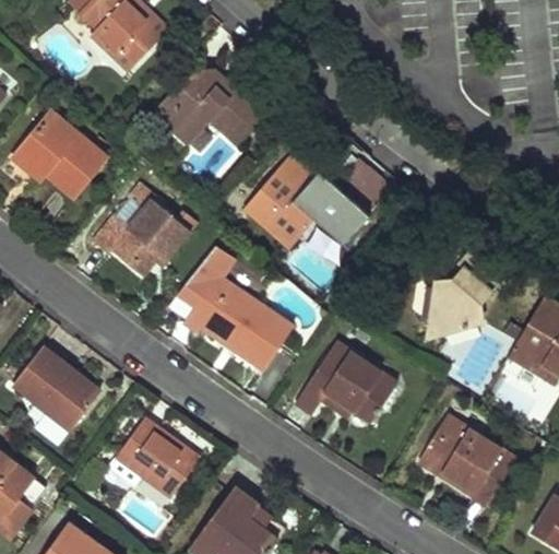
[(132,75),(174,31),(140,0),(79,0),(73,7),(102,33),(95,40),(132,75)]
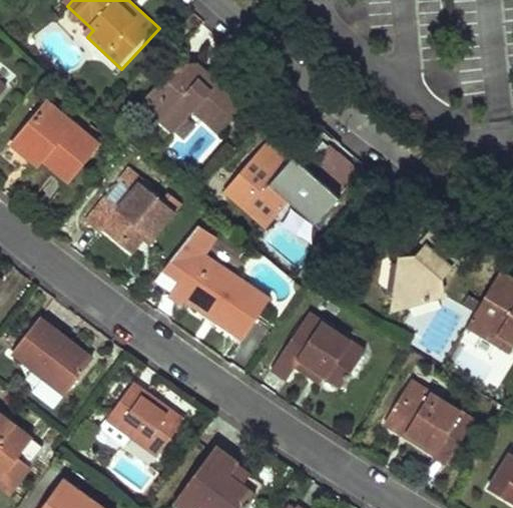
[(181,68),(148,106),(180,135),(199,113),(224,135),(249,107),(204,67),(181,68)]
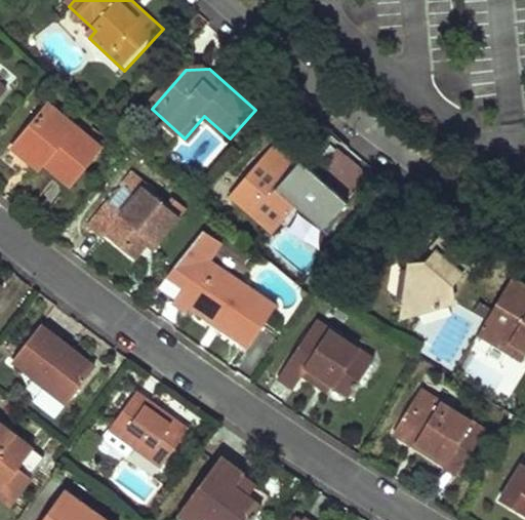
[(69,185),(101,146),(49,103),(11,147),(29,161),(40,149),(48,155),(42,162),(69,185)]
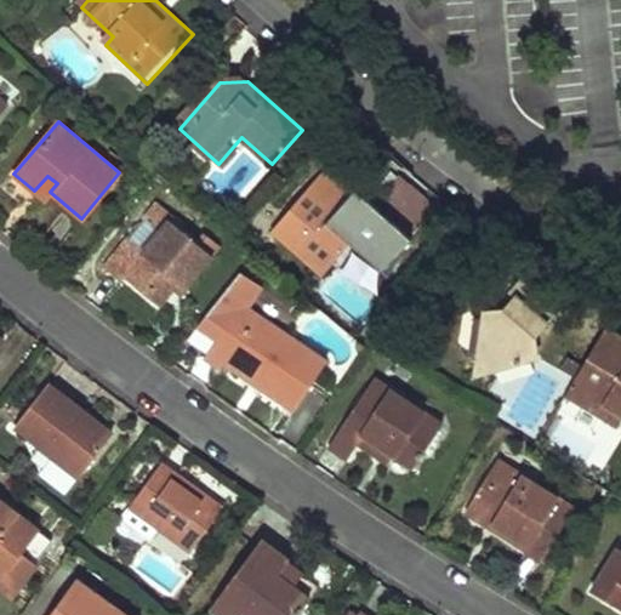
[(420,218),(436,203),(399,166),(383,182),(420,218)]
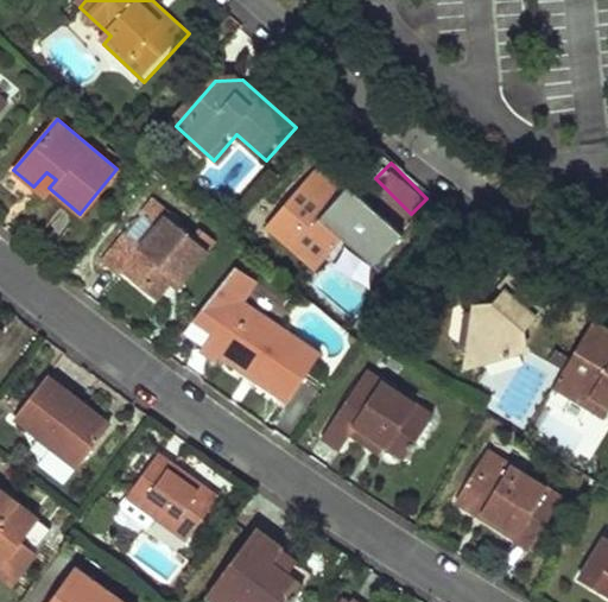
[(349,188),(323,165),(267,230),(317,274),(324,266),(354,291),(391,247),(337,202),(349,188)]
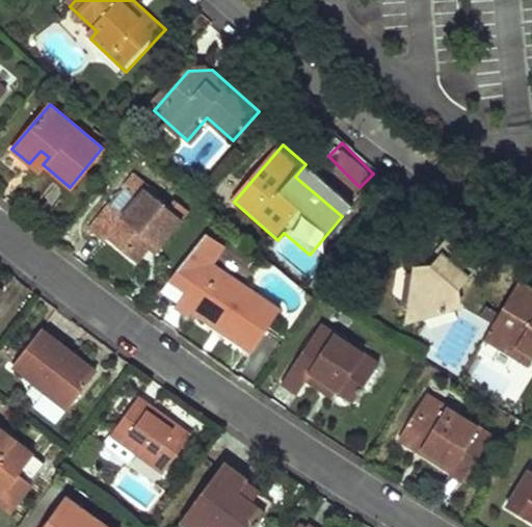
[(321,174),(341,192),(351,181),(333,162),(321,174)]
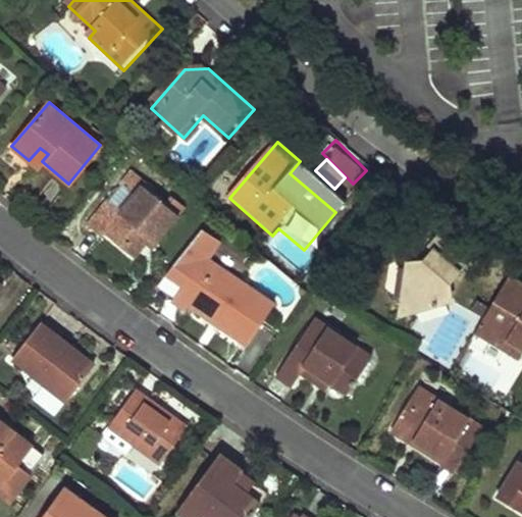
[(156,241),(186,207),(171,196),(165,203),(144,186),(148,182),(136,170),(89,224),(103,236),(106,231),(134,256),(151,237),(156,241)]
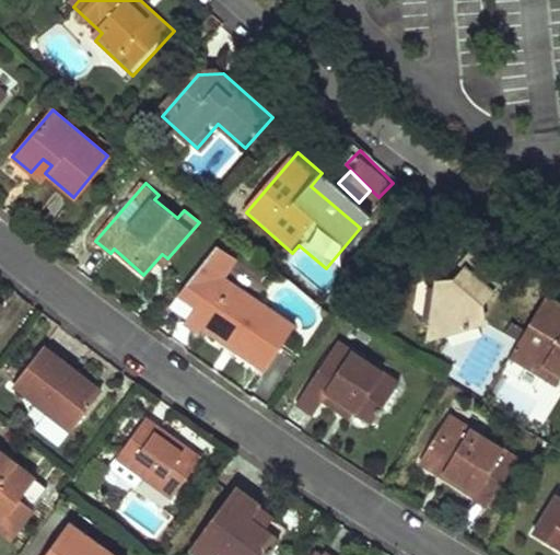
[(261,369),(293,326),(222,276),(236,256),(219,244),(181,291),(197,303),(184,320),(197,331),(200,326),(261,369)]
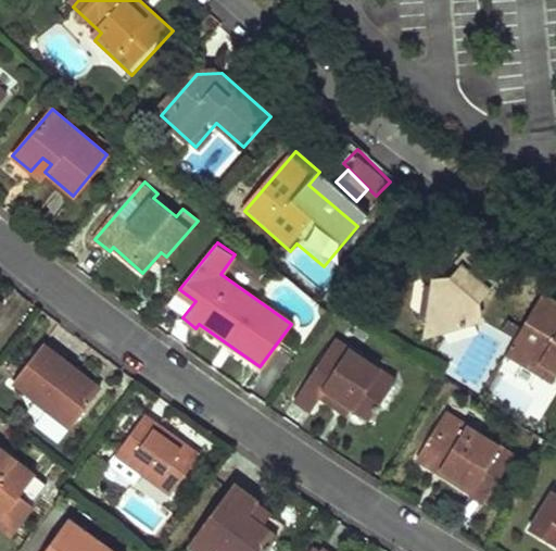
[(496,278),(469,254),(457,267),(463,273),(454,283),(431,285),(422,346),(480,328),(478,302),(496,278)]
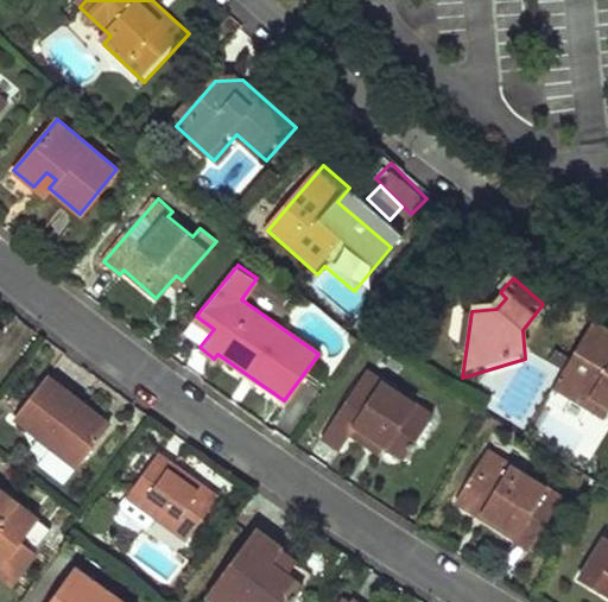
[(607,412),(607,333),(590,323),(551,390),(603,420),(607,412)]
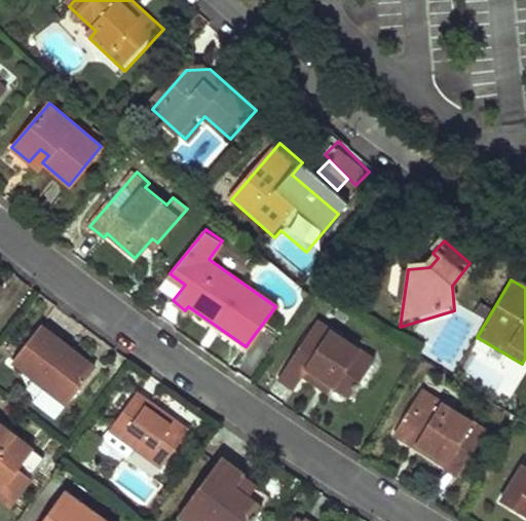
[(348,398),(373,362),(315,322),(276,378),(292,389),(302,374),(324,388),(328,383),(348,398)]
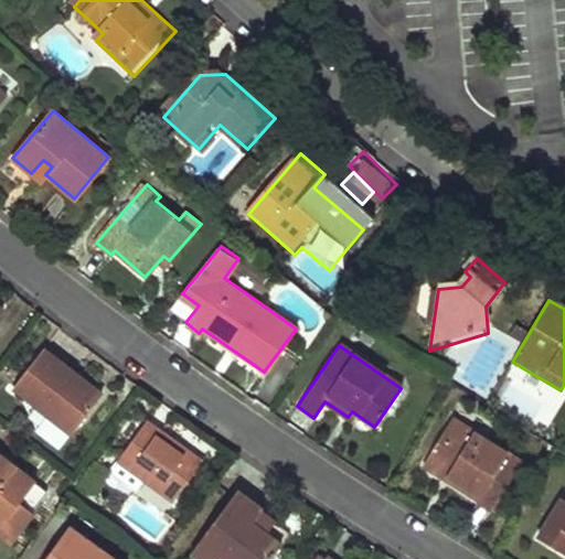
[(65,439),(100,393),(77,375),(74,379),(39,353),(11,389),(45,415),(41,420),(65,439)]
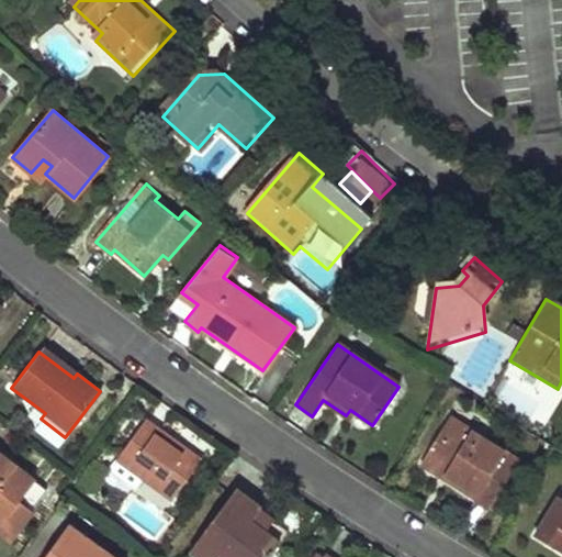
[(146,418),(116,457),(171,497),(201,457),(146,418)]
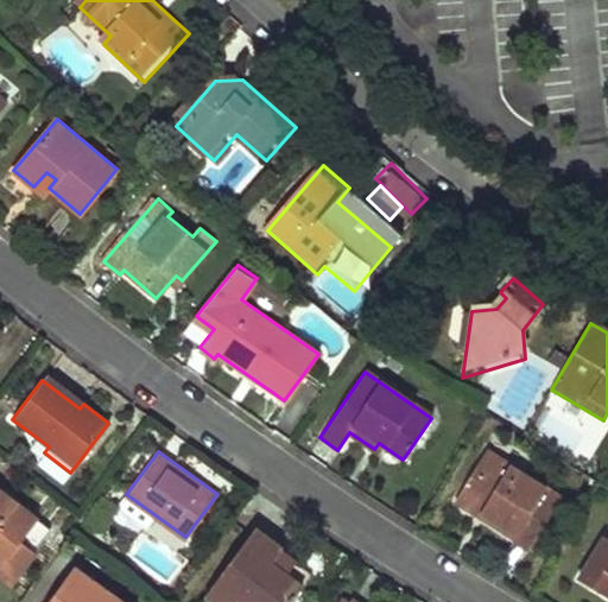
[(561,495),(485,451),(455,501),(531,546),(561,495)]
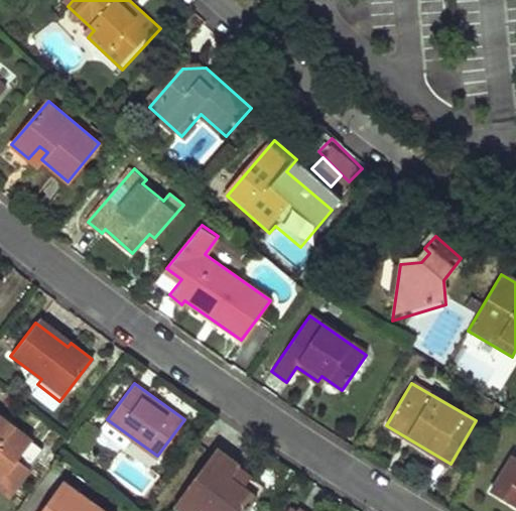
[(47,448),(0,410),(0,475),(4,478),(1,481),(14,491),(47,448)]
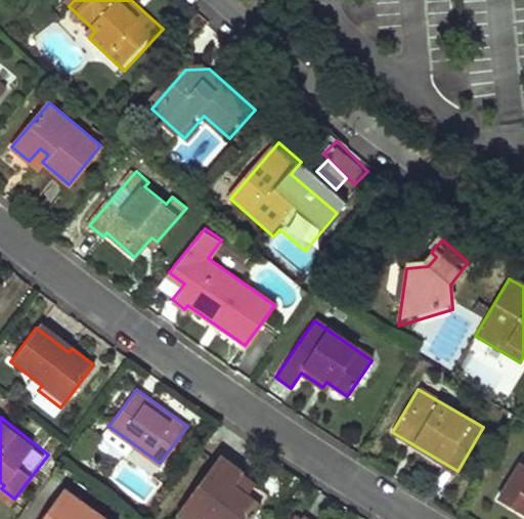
[(244,471),(221,455),(178,513),(186,518),(250,518),(269,493),(242,473),(244,471)]
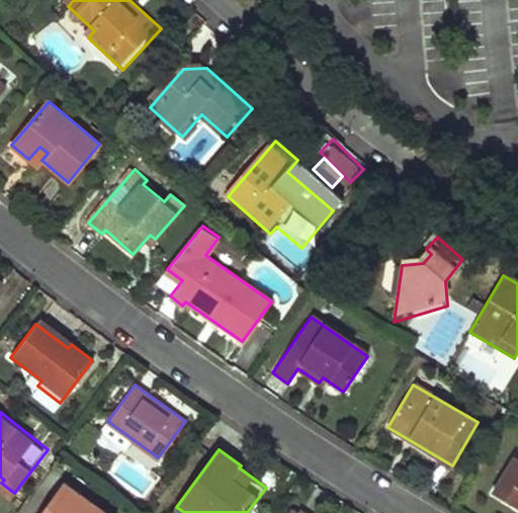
[(517,461),(513,459),(492,495),(517,510),(517,461)]
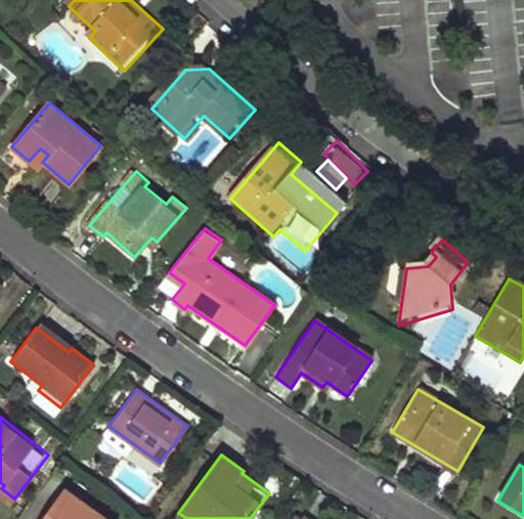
[(106,518),(63,487),(40,518),(106,518)]
